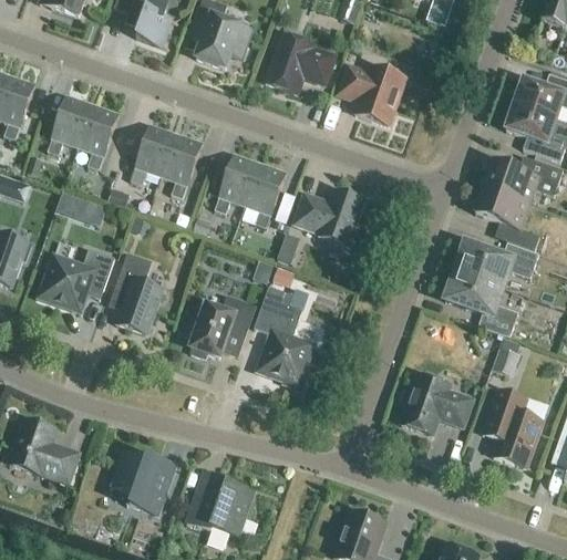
[(40,0),(39,3),(79,17),(83,3),(85,4),(86,0),(40,0)]
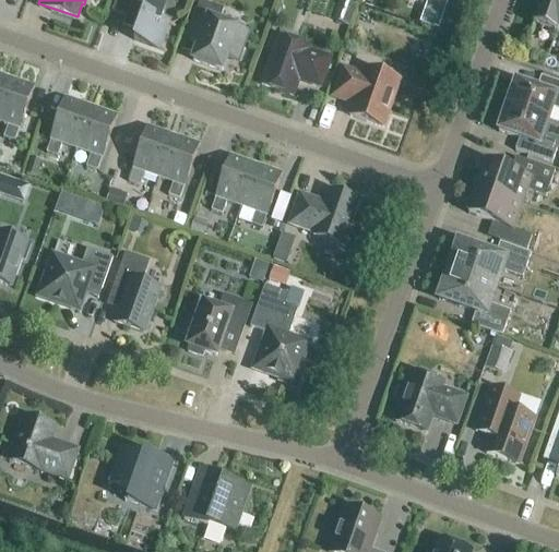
[(161,15),(166,1),(163,0),(114,0),(111,8),(130,14),(126,26),(137,30),(134,36),(157,45),(167,19),(161,15)]
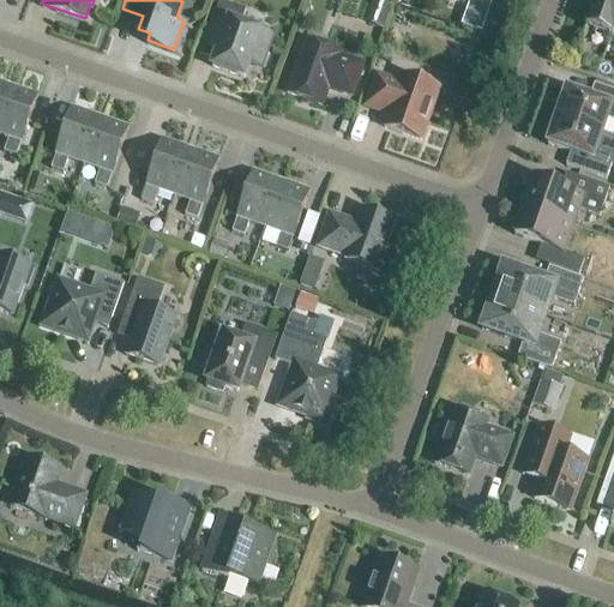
[(246,6),(227,0),(218,0),(208,31),(222,36),(212,62),(244,74),(248,59),(262,64),(272,31),(240,19),(246,6)]
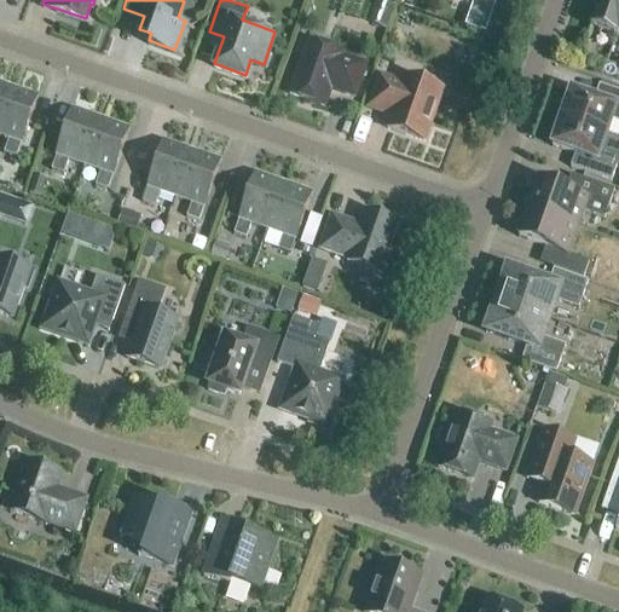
[(386,26),(394,1),(391,0),(374,0),(368,18),(386,26)]
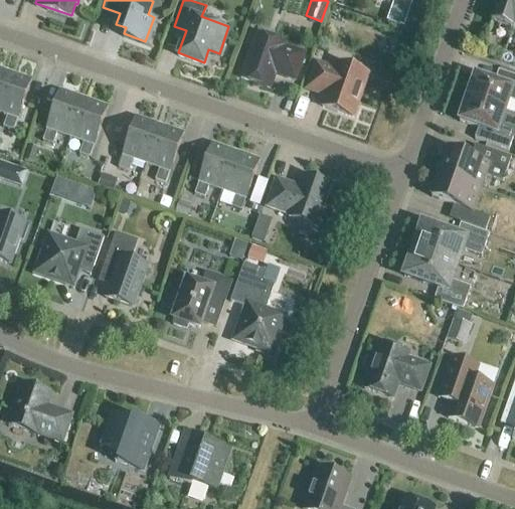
[(514,22),(514,21),(514,0),(498,0),(492,19),(513,27),(514,22)]
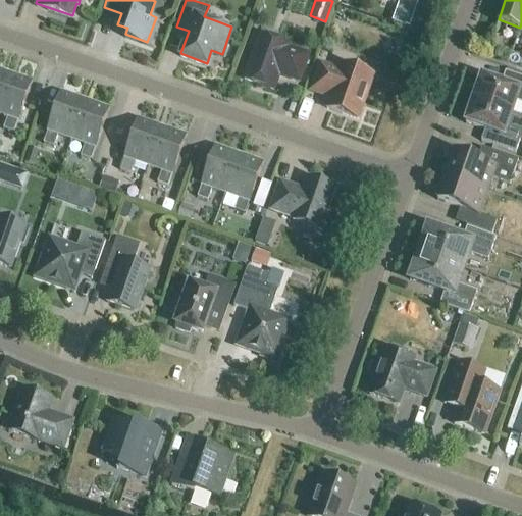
[(407,15),(396,11),(393,19),(404,23),(407,15)]
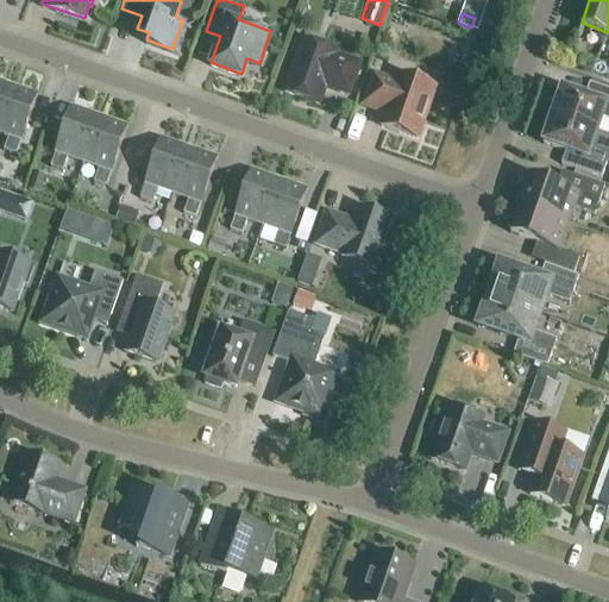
[(349,91),(360,60),(337,51),(337,49),(302,37),(284,88),(319,101),(326,82),(349,91)]
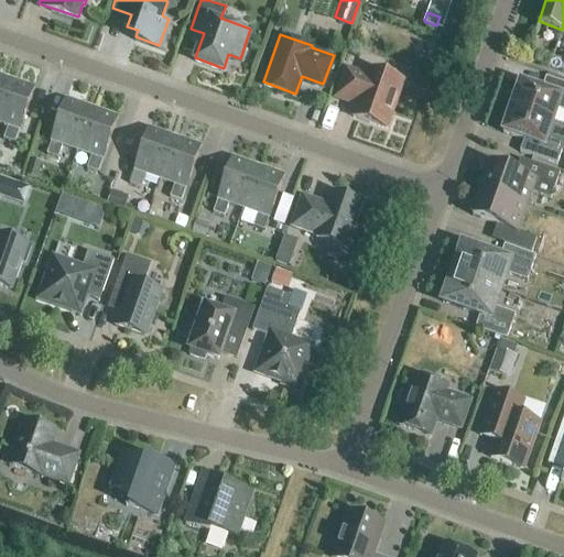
[(549,64),(551,55),(537,51),(534,58),(549,64)]
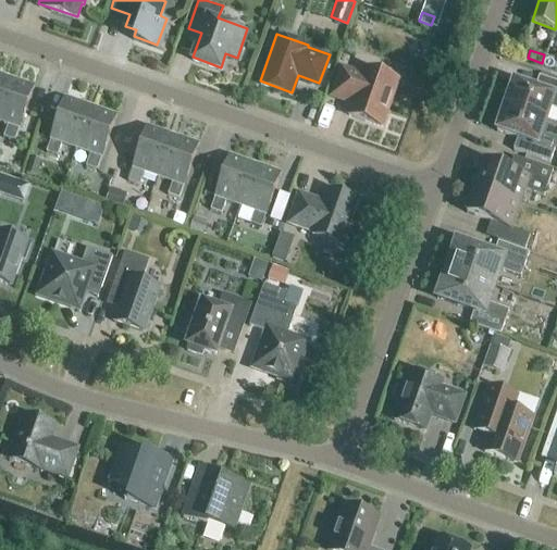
[(362,72),(342,65),(332,92),(353,100),(348,112),(381,124),(398,76),(364,64),(362,72)]
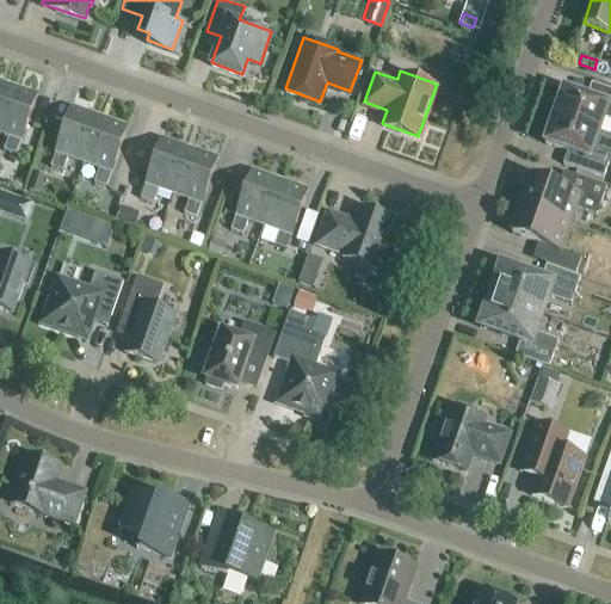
[(610,116),(610,86),(591,80),(587,93),(562,85),(554,112),(599,129),(605,115),(610,116)]
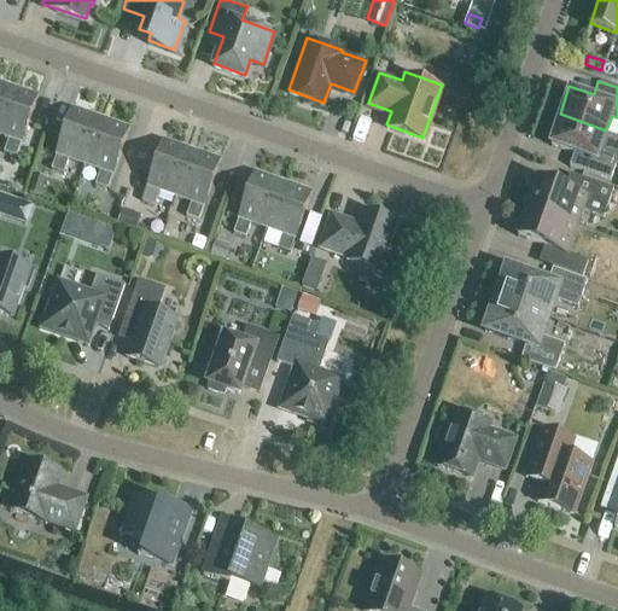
[(22,139),(38,92),(10,82),(0,108),(0,132),(9,135),(4,149),(16,153),(21,139),(22,139)]
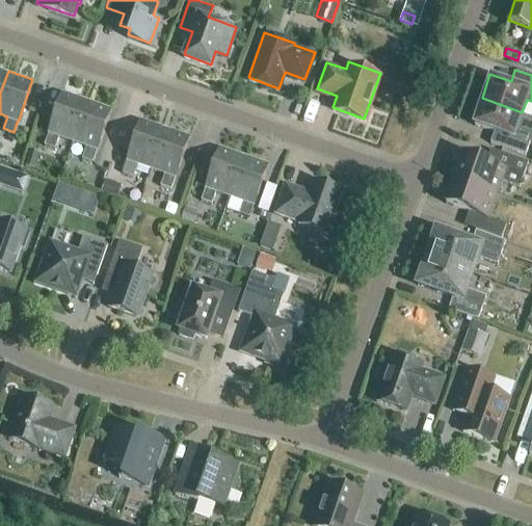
[(73,139),(86,99),(62,89),(48,130),(44,142),(54,146),(58,134),(73,139)]
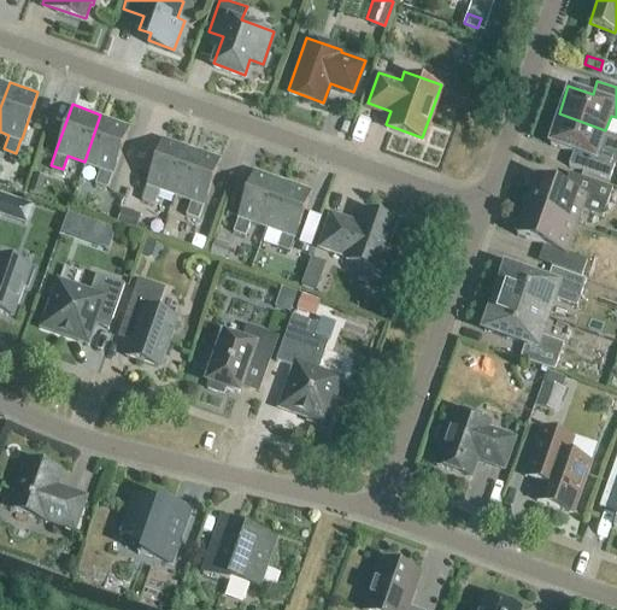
[(616,150),(600,144),(605,130),(559,113),(550,141),(574,150),(569,163),(609,177),(616,154),(616,150)]
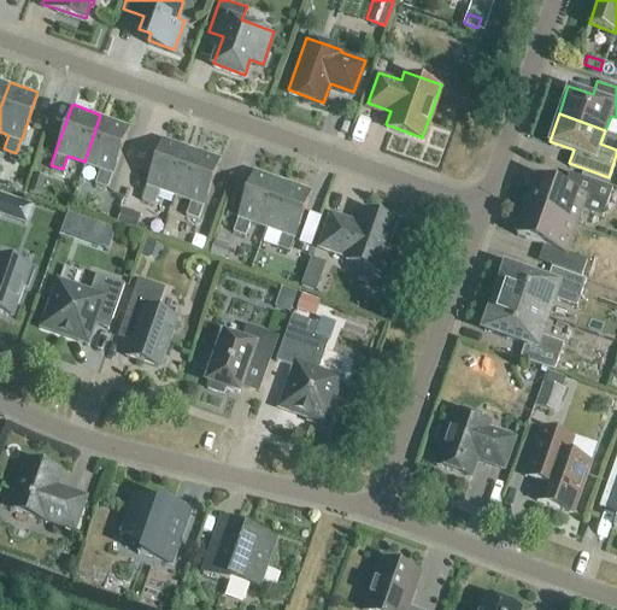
[(112,171),(129,124),(100,115),(84,162),(100,166),(95,181),(107,185),(112,171)]
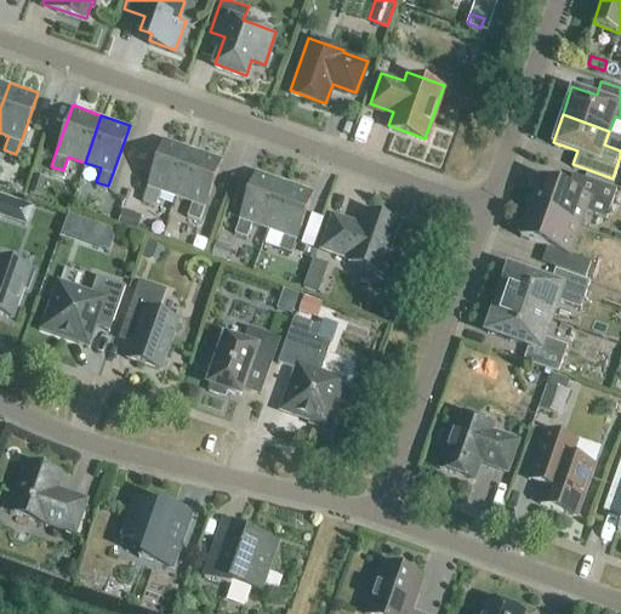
[(176,194),(193,147),(164,137),(148,185),(143,198),(155,203),(160,188),(176,194)]
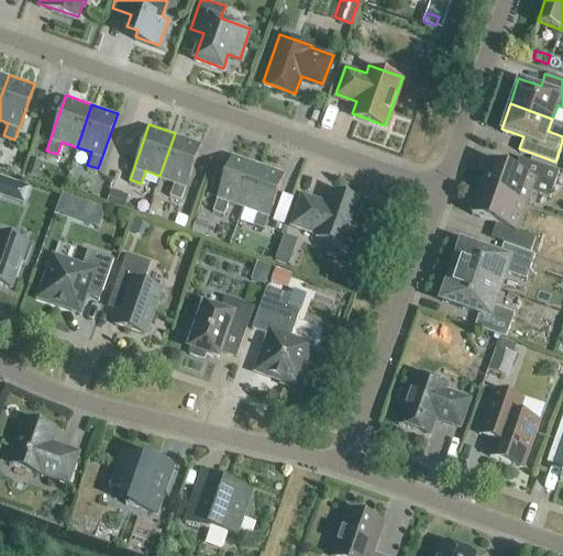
[(186,185),(200,142),(175,133),(159,176),(174,181),(169,193),(180,198),(185,185),(186,185)]
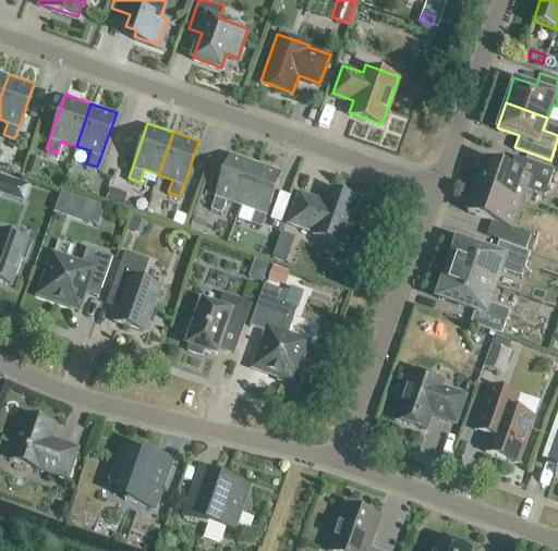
[(241,204),(255,161),(230,151),(215,194),(210,207),(221,211),(226,198),(241,204)]
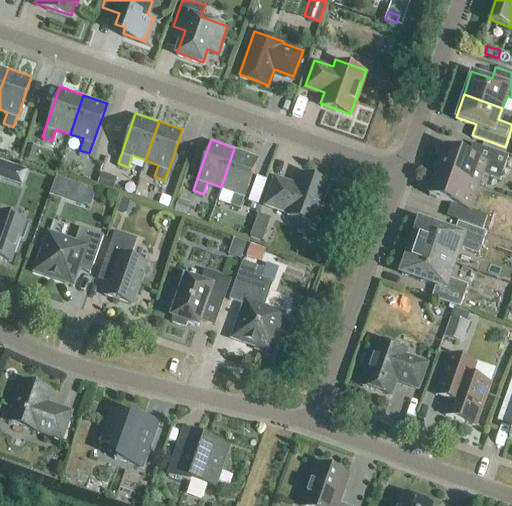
[(34,145),(26,142),(21,156),(29,159),(34,145)]
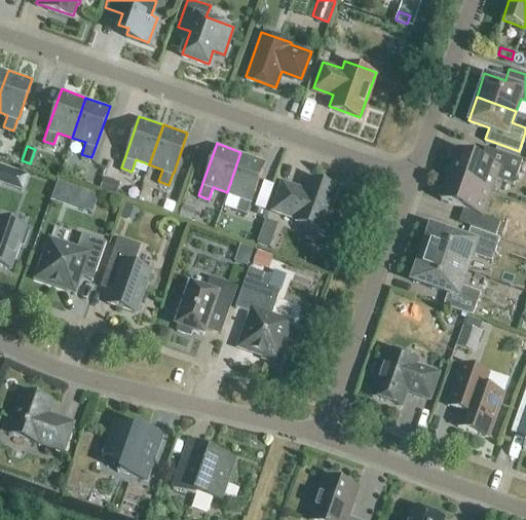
[(516,174),(522,158),(494,148),(490,161),(457,150),(449,175),(490,189),(495,176),(506,180),(510,172),(516,174)]
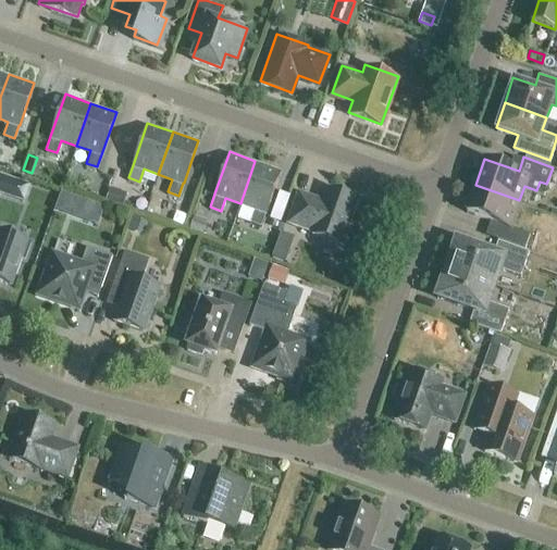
[(265,212),(281,170),(255,161),(240,203),(255,208),(250,221),(261,224),(265,212)]
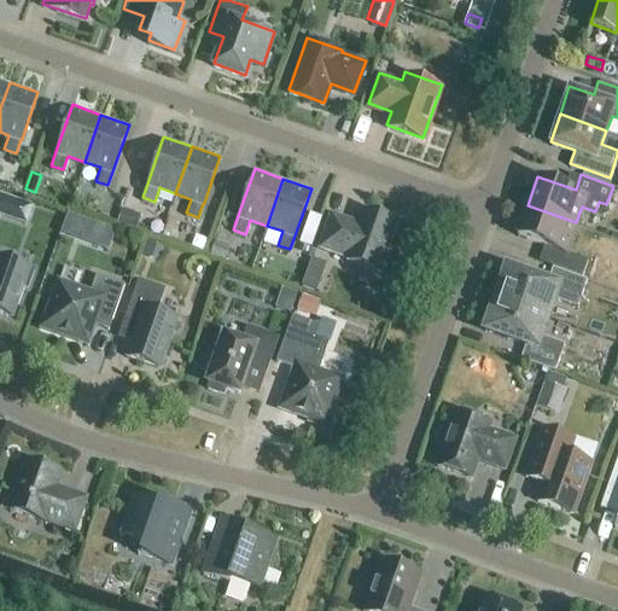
[(0,211),(7,214),(13,195),(0,188),(0,211)]
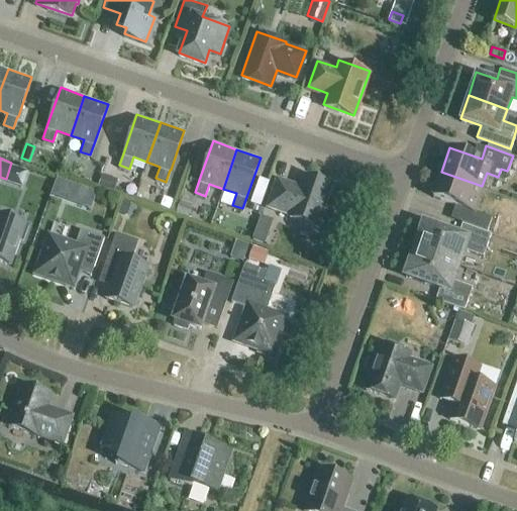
[(113,189),(117,177),(102,172),(97,184),(113,189)]
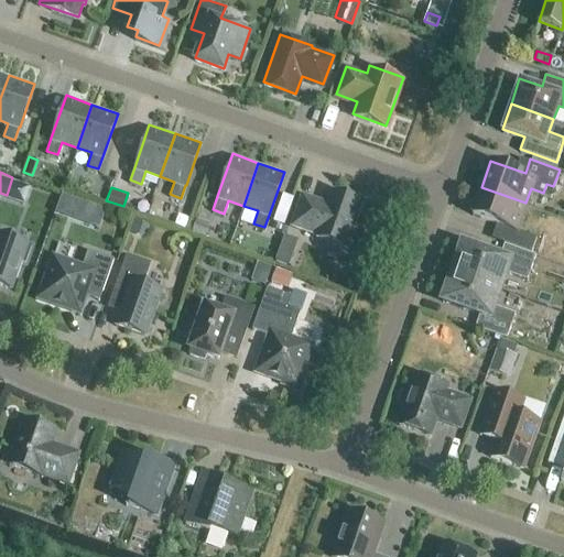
[(517,228),(525,203),(481,187),(473,213),(507,225),(502,239),(531,249),(537,235),(517,228)]
